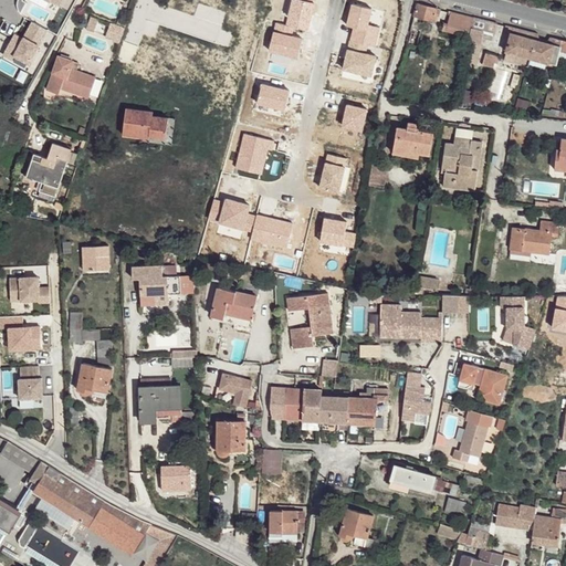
[(439,9),(419,3),(416,16),(435,20),(439,9)]
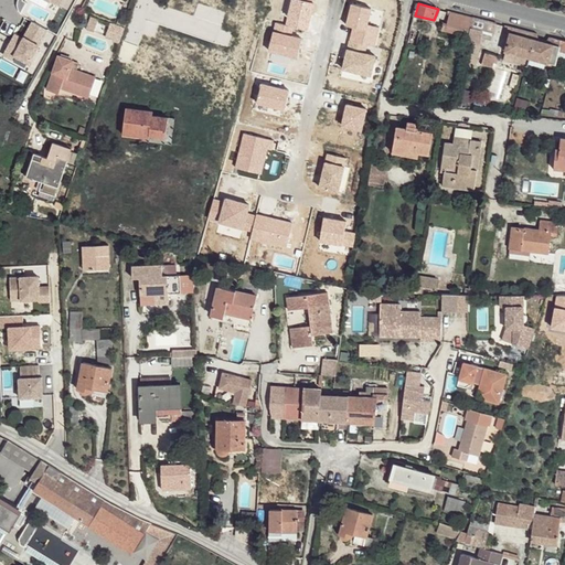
[(475,18),(450,12),(447,31),(468,36),(471,27),(472,28),(475,18)]
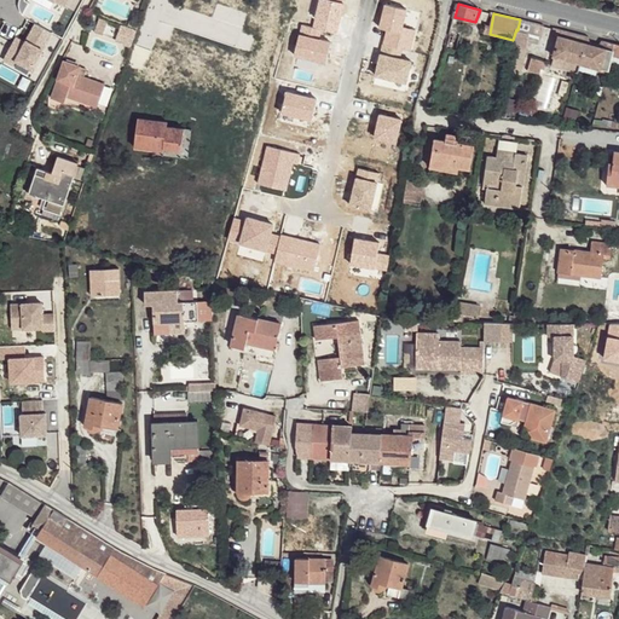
[(547,25),(520,19),(518,30),(514,44),(514,47),(530,52),(533,32),(528,30),(530,27),(544,32),(547,25)]
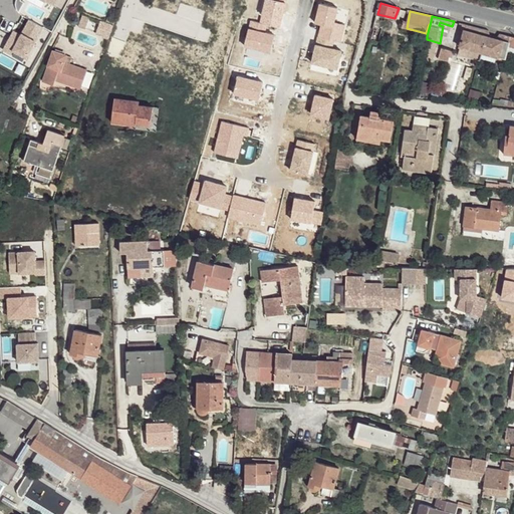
[(15,31),(6,49),(14,54),(16,50),(29,57),(45,27),(32,19),(23,35),(15,31)]
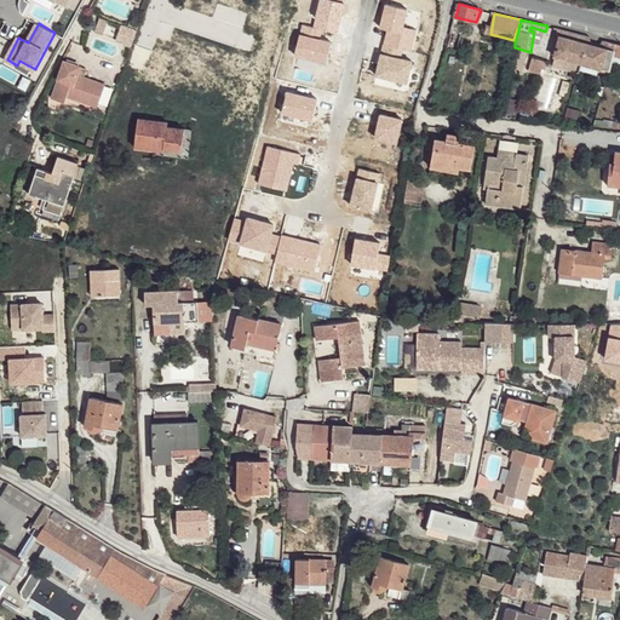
[(137,34),(122,29),(118,41),(132,47),(137,34)]
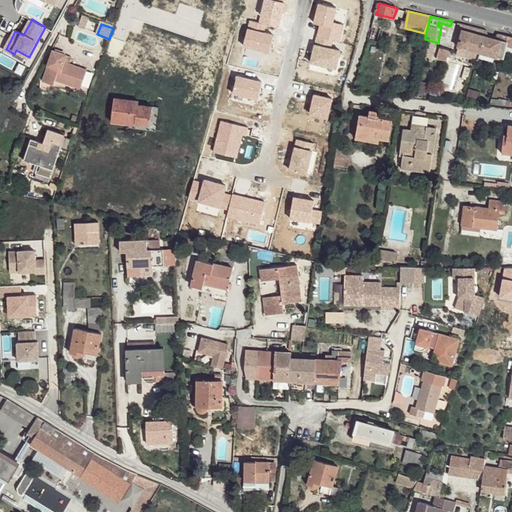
[(495,36),(488,34),(486,31),(486,30),(465,25),(459,47),(480,51),(503,57),(506,45),(508,35),(500,33),(495,36)]
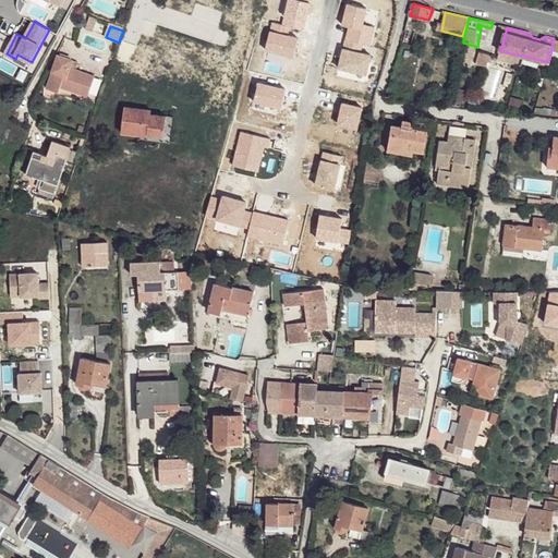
[(487,63),(490,63),(493,55),(481,52),(477,64),(486,67),(487,63)]
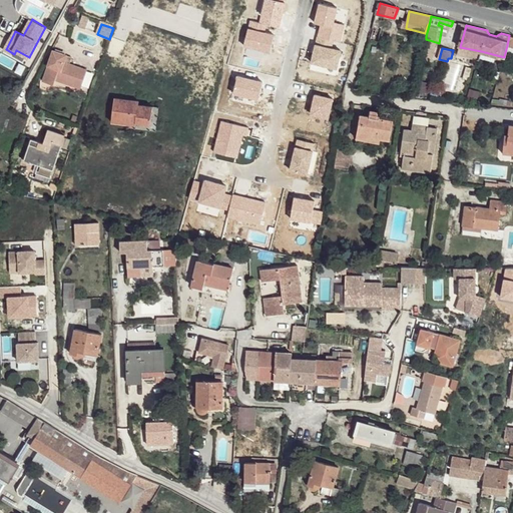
[(67,57),(55,52),(44,82),(55,86),(57,82),(83,90),(89,72),(65,64),(67,57)]
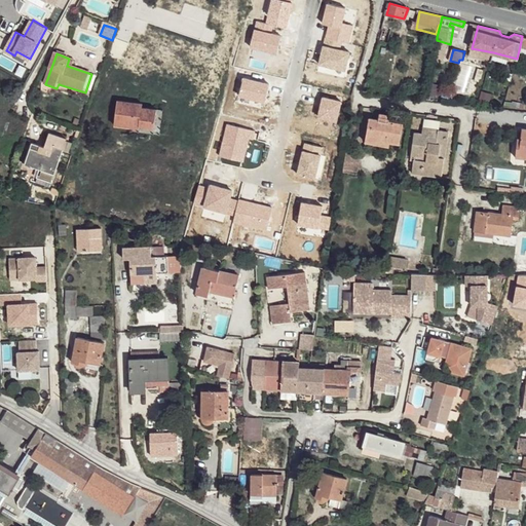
[(143,103),(119,100),(116,125),(141,128),(142,126),(156,128),(159,110),(144,107),(143,103)]
